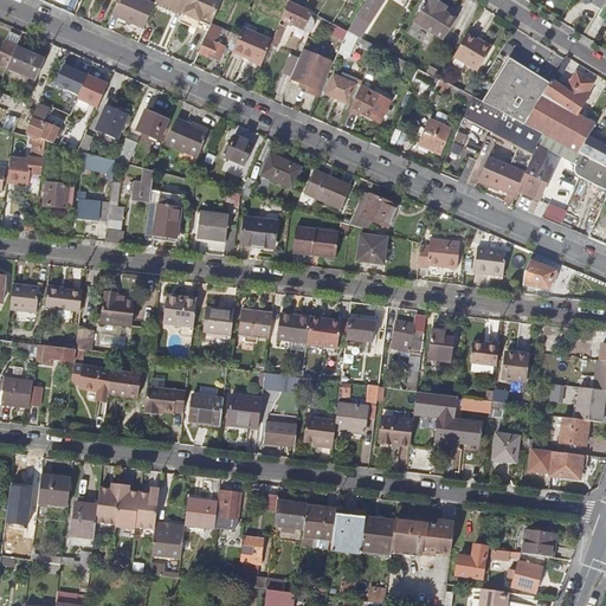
[(143,0),(117,0),(111,17),(143,30),(154,5),(143,0)]
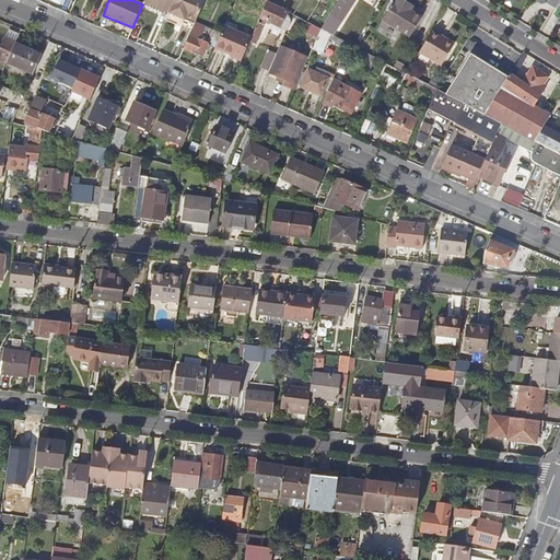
[(148,0),(171,10),(174,0),(148,0)]
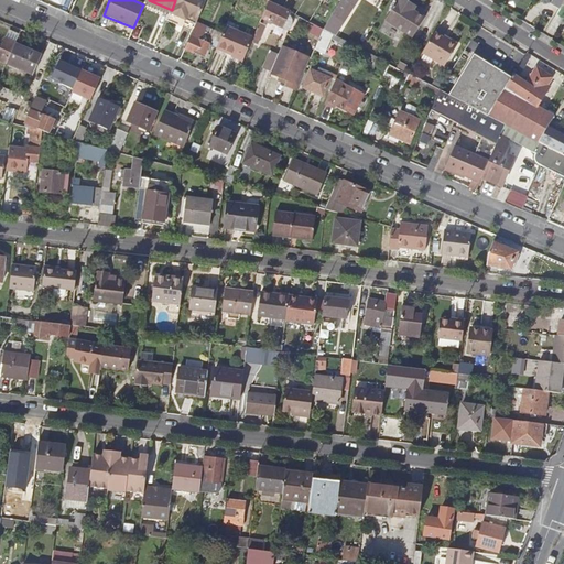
[(175,0),(172,10),(171,13),(181,18),(182,15),(197,22),(206,1),(202,0),(175,0)]
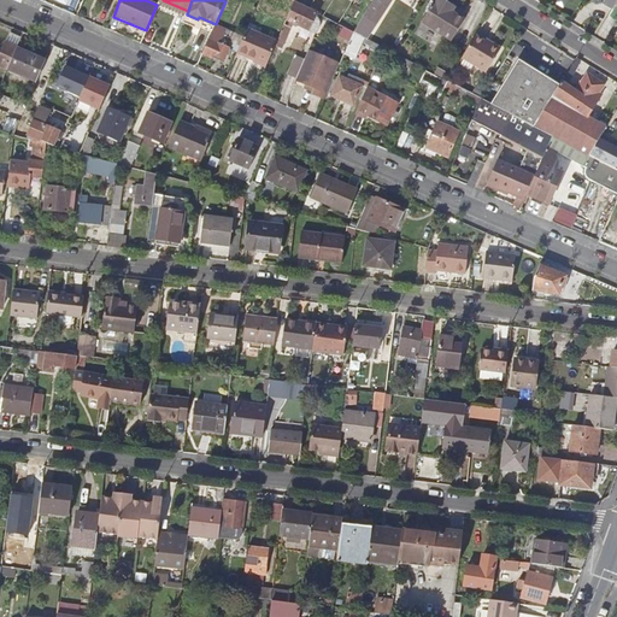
[(366,39),(368,40),(376,25),(371,23),(385,0),(372,0),(353,31),(366,39)]
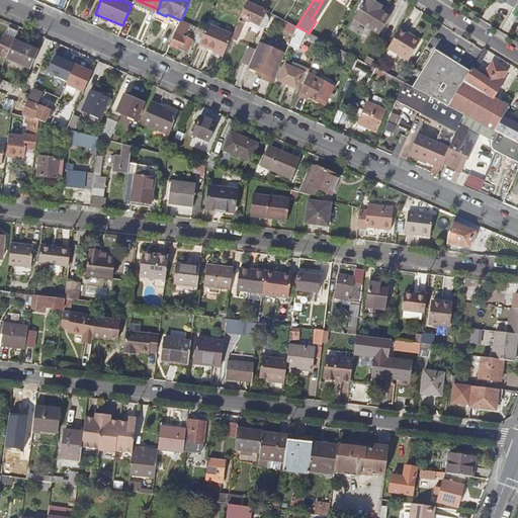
[(378,1),(376,0),(364,0),(354,17),(379,33),(391,15),(375,5),(378,1)]
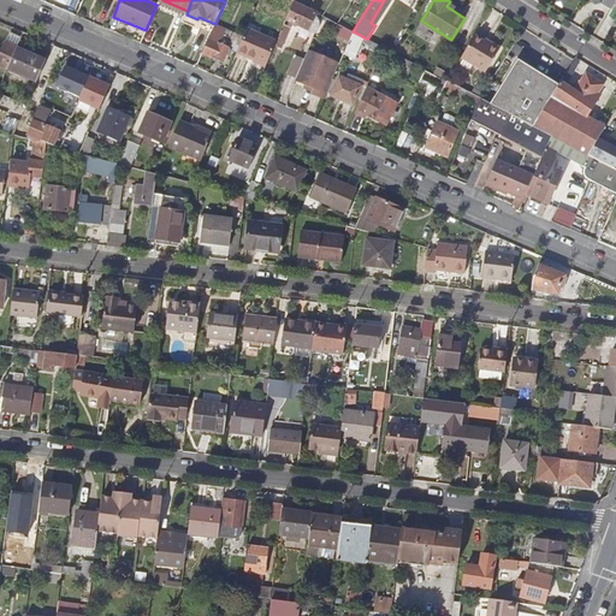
[(294,3),(286,19),(315,34),(319,24),(313,22),(317,13),(294,3)]
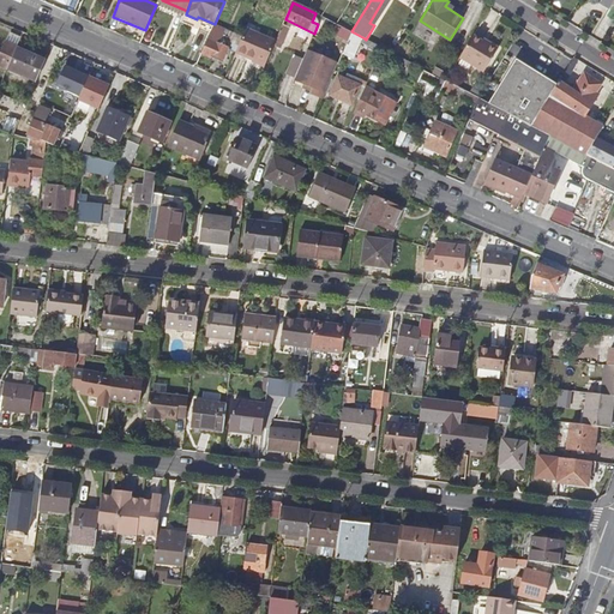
[(214,25),(202,54),(222,62),(232,40),(222,35),(223,30),(214,25)]
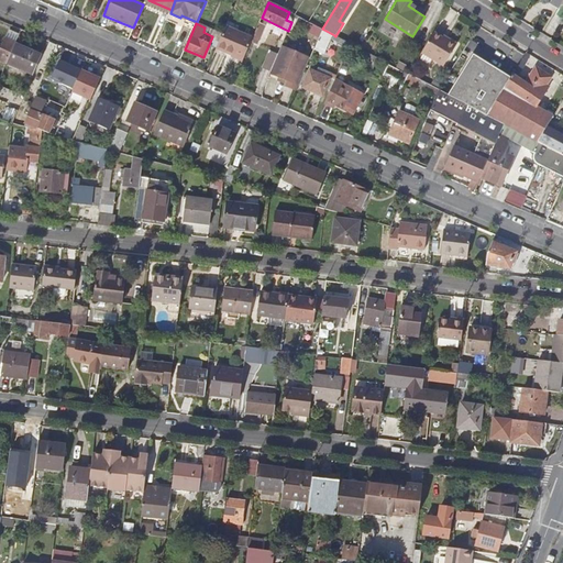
[(254,36),(253,39),(258,41),(264,25),(258,23),(254,36)]
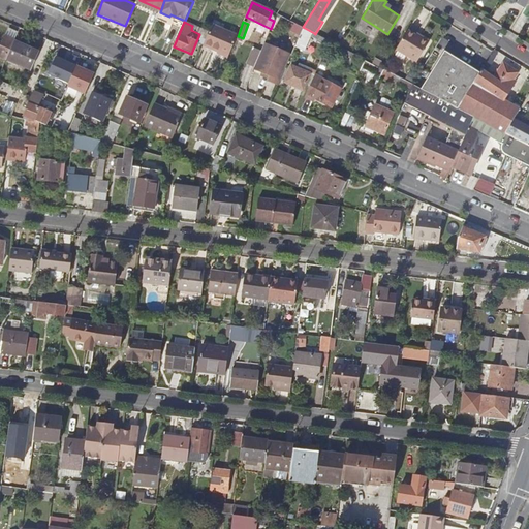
[(228,56),(238,36),(239,34),(213,23),(204,44),(228,56)]
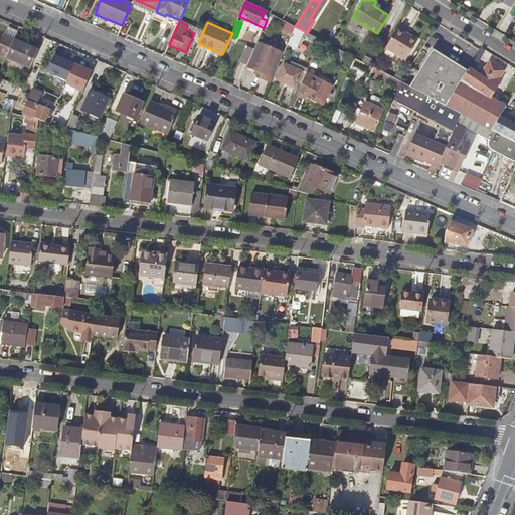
[(283,29),(292,34),(295,26),(287,22),(283,29)]
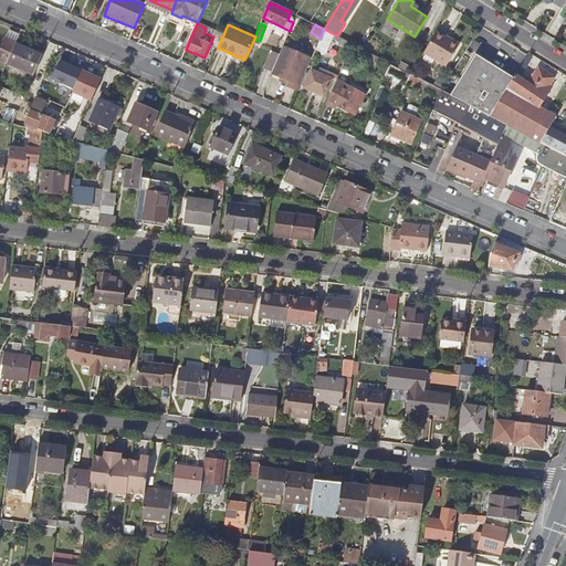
[(336,35),(324,29),(321,38),(316,49),(327,54),(336,35)]
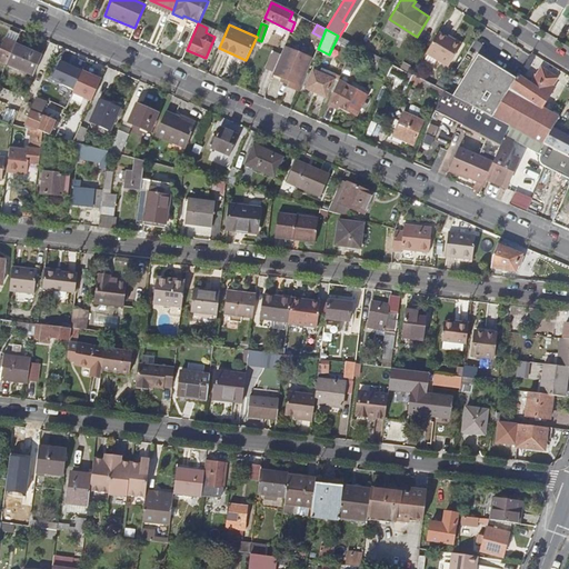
[(453,40),(440,32),(438,35),(427,52),(449,66),(463,43),(455,39),(453,40)]
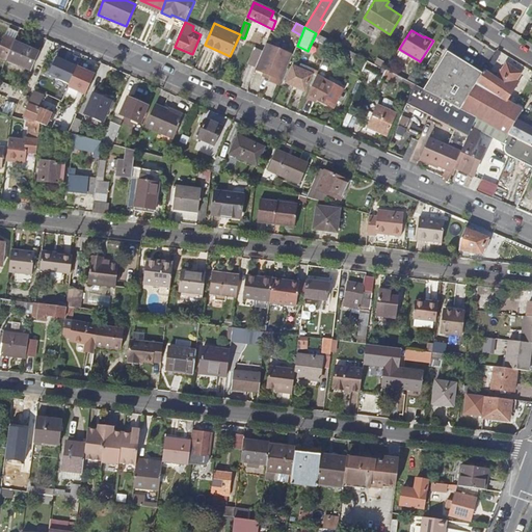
[(14,42),(9,51),(6,59),(31,71),(40,53),(14,42)]
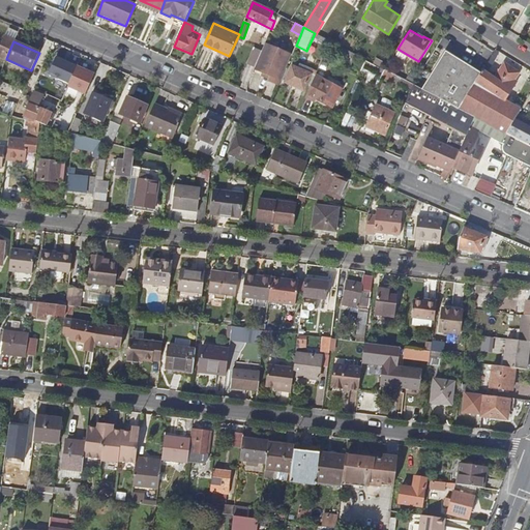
[(268,80),(278,85),(292,55),(265,43),(254,68),(270,76),(268,80)]
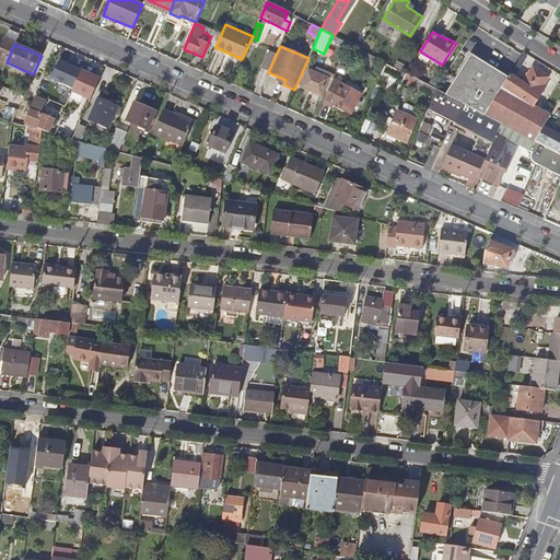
[(357,47),(353,46),(348,56),(356,60),(353,63),(368,70),(374,57),(357,47)]
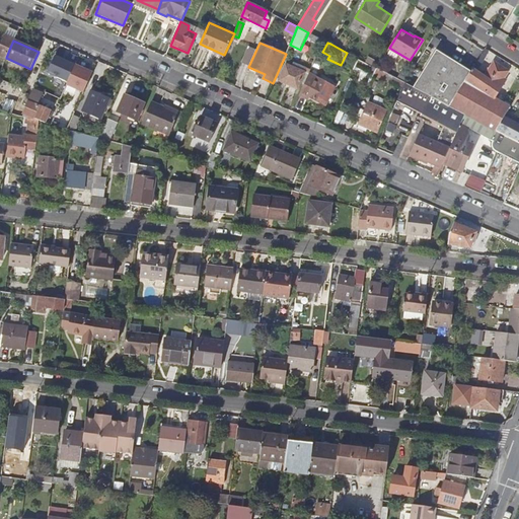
[(6,58),(9,50),(0,45),(0,58),(5,61),(6,58)]
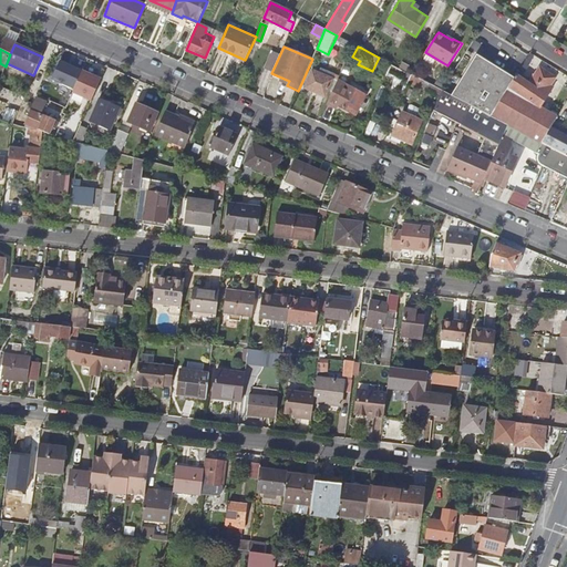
[(507,89),(540,107),(553,88),(549,86),(555,78),(539,69),(533,80),(529,78),(527,81),(522,78),(527,68),(526,68),(534,55),(531,52),(515,76),(507,89)]
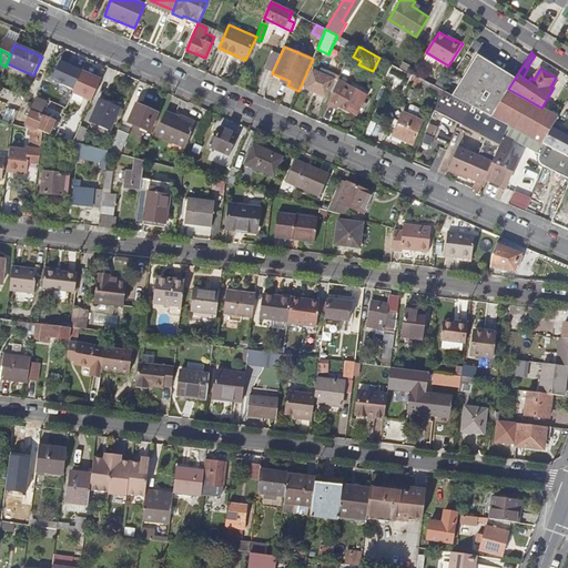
[(516,77),(496,64),(494,67),(487,62),(488,59),(478,53),(453,95),(468,104),(469,102),(473,94),(497,107),(508,89),(516,77)]
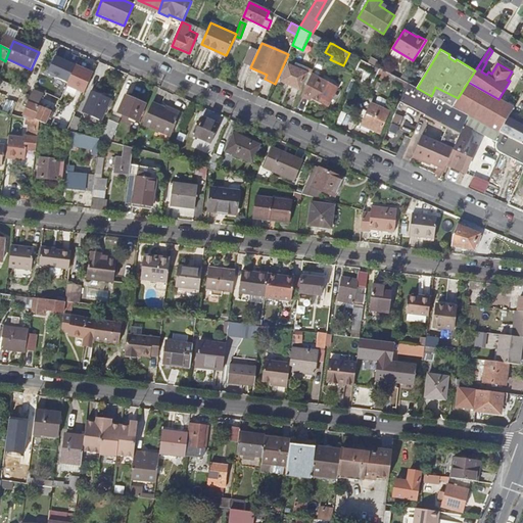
[(76,64),(55,55),(48,74),(68,82),(76,64)]
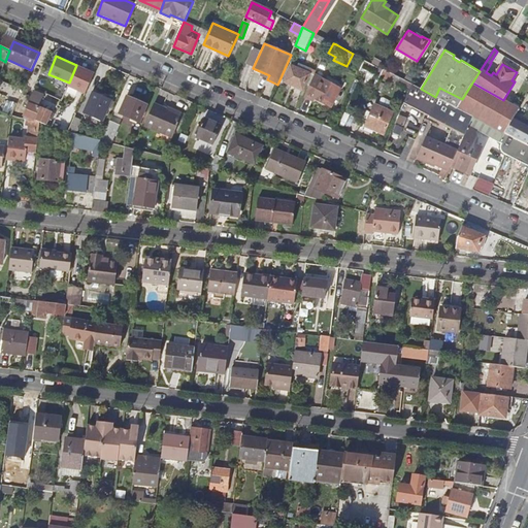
[(69,83),(67,86),(86,94),(94,73),(76,65),(69,83)]
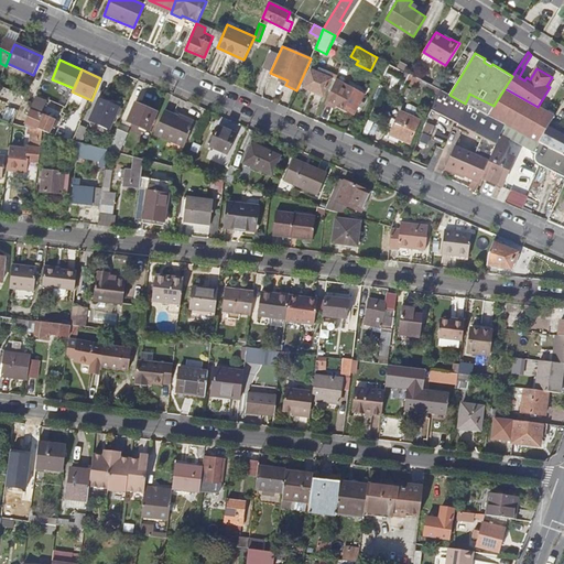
[(324,97),(327,88),(332,79),(311,71),(303,88),(324,97)]
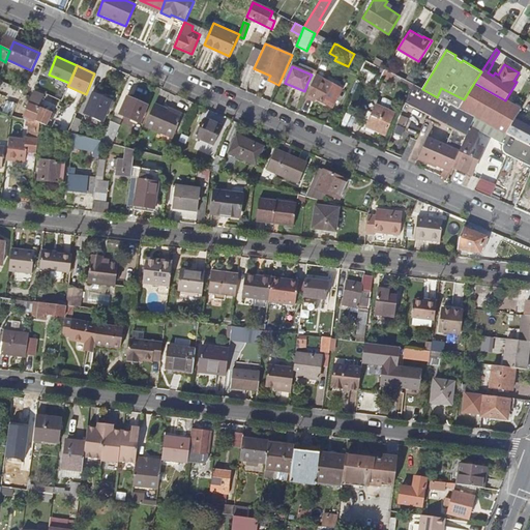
[(342,89),(316,76),(311,85),(305,97),(315,102),(316,99),(332,108),(342,89)]
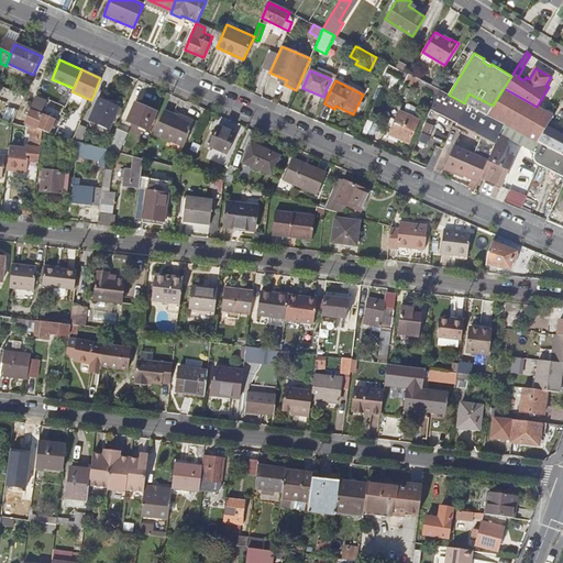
[(504,88),(493,106),(488,114),(504,123),(538,142),(547,127),(549,122),(552,117),(537,107),(504,88)]
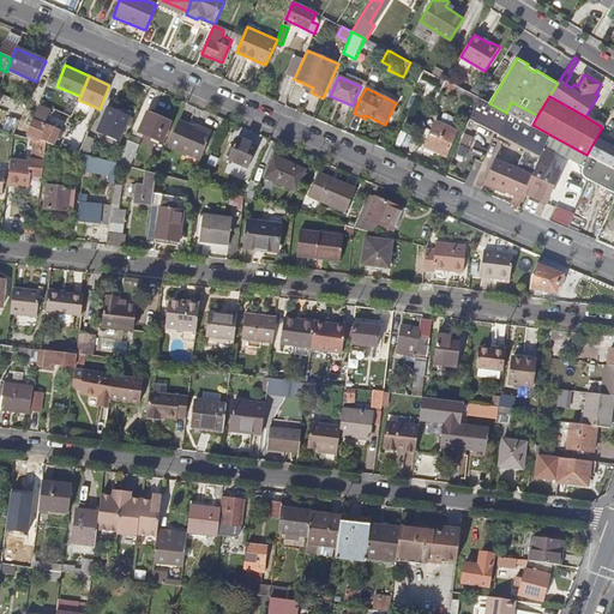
[(533,125),(537,115),(511,102),(507,110),(506,113),(489,103),(480,98),(469,121),(527,150),(517,170),(495,160),(485,182),(513,197),(510,204),(517,208),(524,194),(545,146),(549,134),(533,125)]
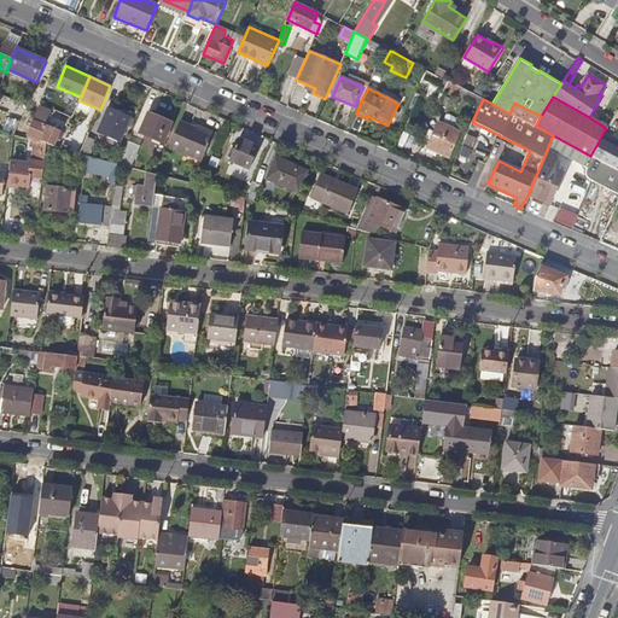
[(27,105),(16,101),(6,123),(0,121),(0,132),(15,135),(27,105)]
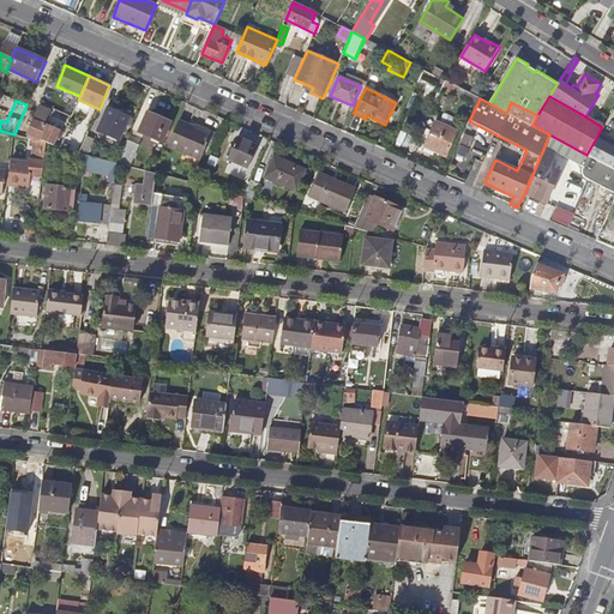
[(40,107),(28,134),(54,145),(60,131),(49,126),(50,122),(46,121),(50,110),(40,107)]
